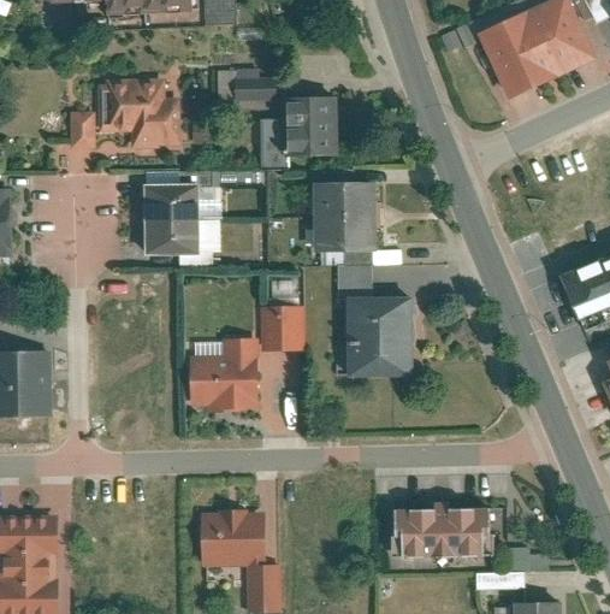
[(599,58),(573,0),(544,0),(478,30),(508,98),(599,58)]
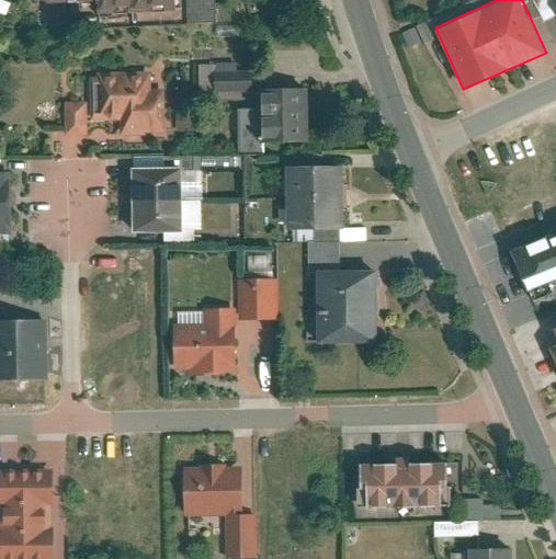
[(555,0),(535,0),(555,44),(555,0)]
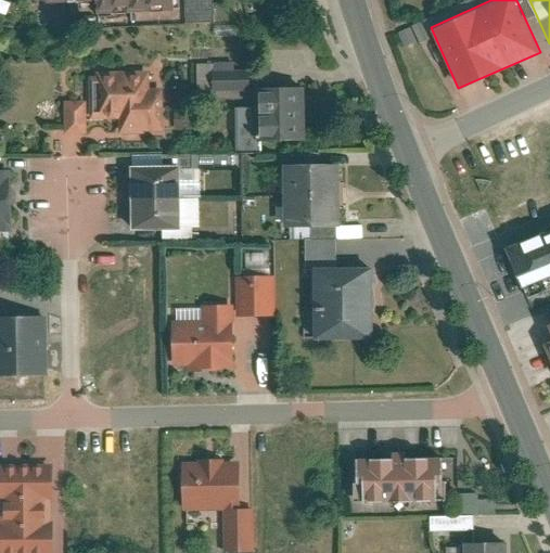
[(89,77),(89,118),(118,118),(119,133),(163,132),(162,89),(149,89),(149,71),(94,72),(94,77),(89,77)]
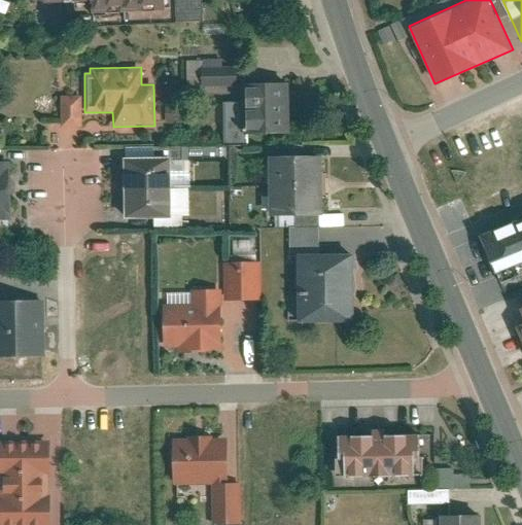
[(238,85),(238,70),(202,70),(202,84),(238,85)]
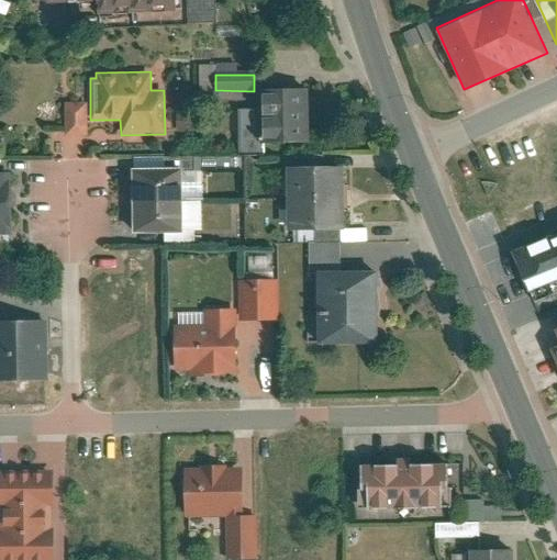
[(262,142),(311,143),(311,88),(262,87),(262,142)]
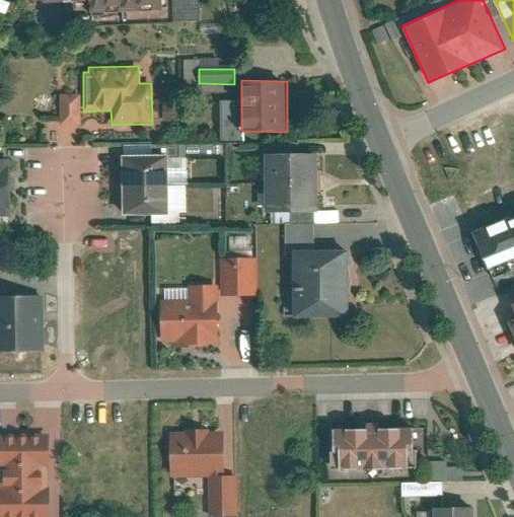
[(80,124),(80,93),(58,94),(58,125),(80,124)]
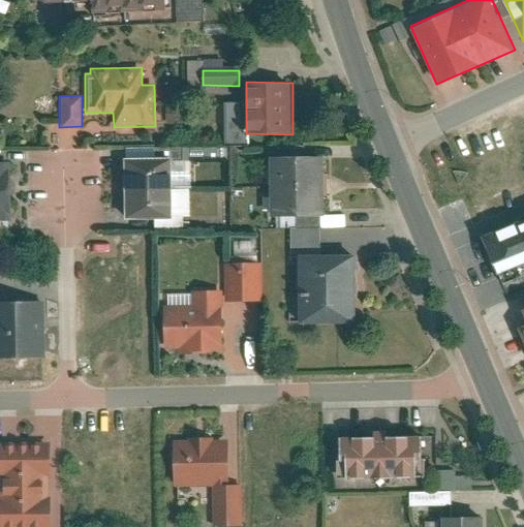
[(170,158),(122,160),(125,224),(172,222),(170,158)]
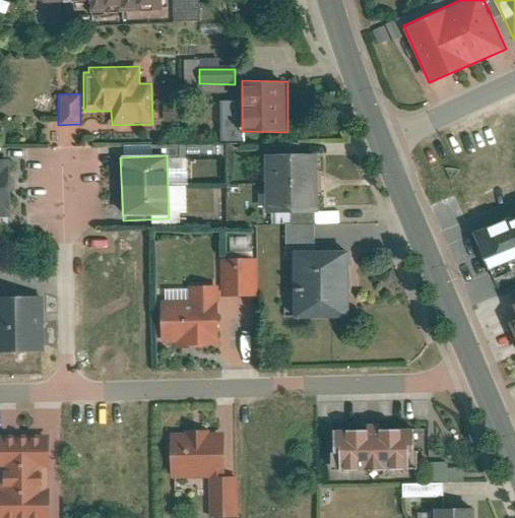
[(315,157),(263,159),(266,217),(318,215),(315,157)]
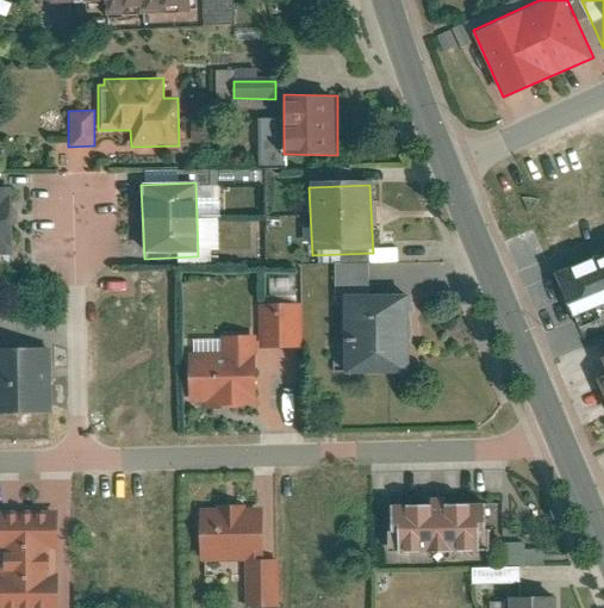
[(10,193),(0,193),(0,264),(10,264),(10,193)]
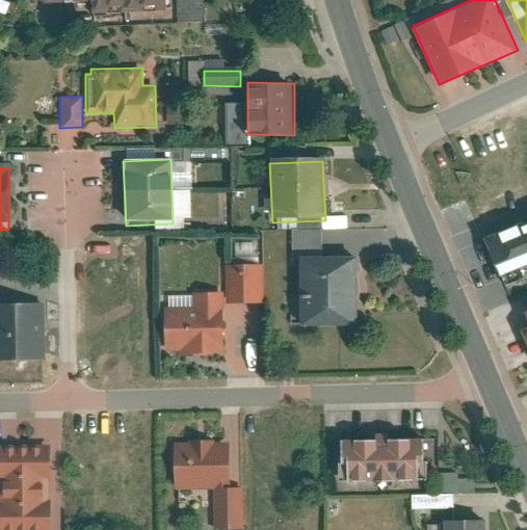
[(526,219),(489,235),(508,284),(526,275),(526,219)]
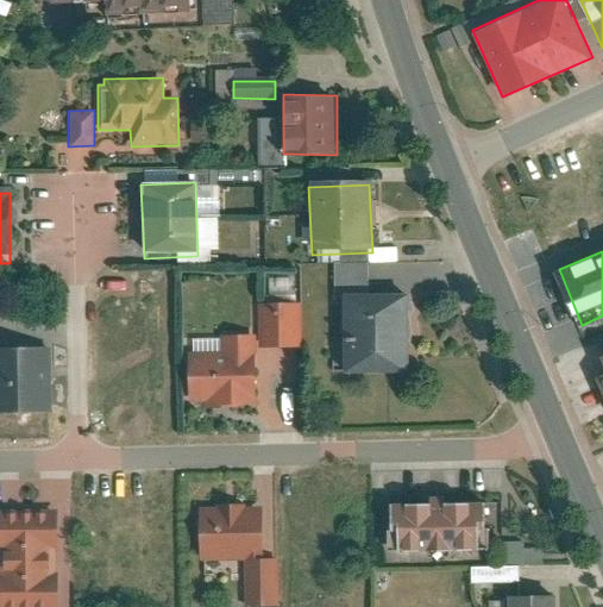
[(408,379),(407,298),(344,298),(345,380),(408,379)]
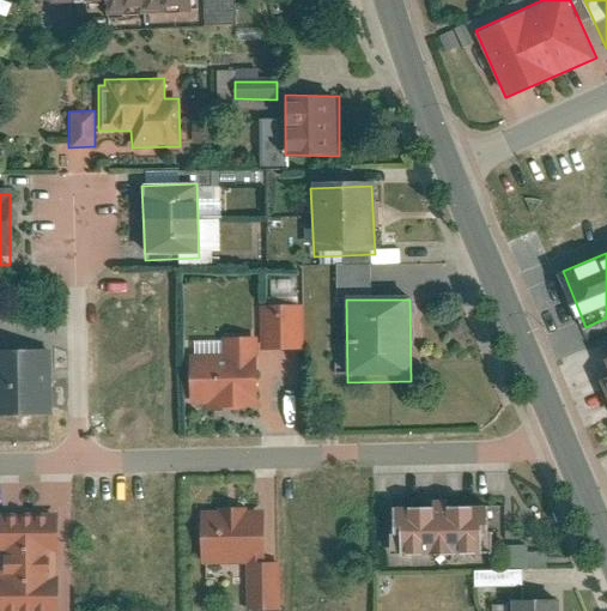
[(302,306),(259,307),(259,349),(303,348),(302,306)]
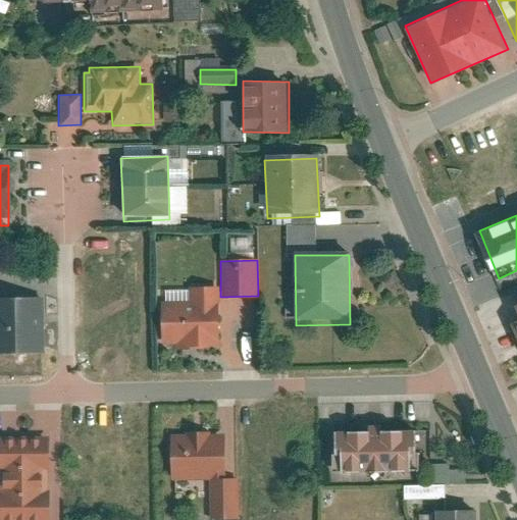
[(219,343),(218,284),(188,286),(188,301),(163,302),(164,344),(219,343)]
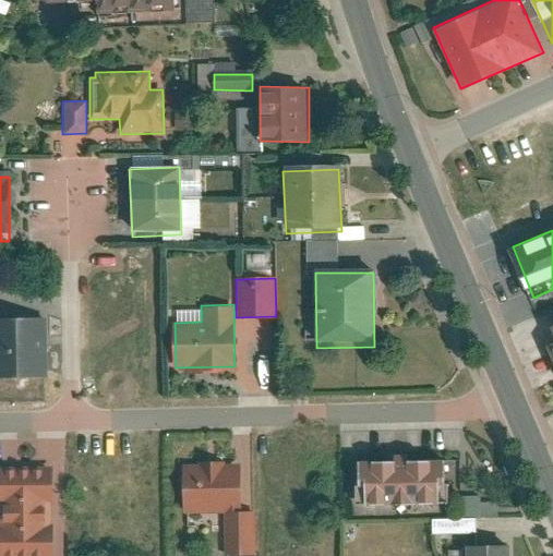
[(43,323),(0,324),(0,387),(45,386),(43,323)]
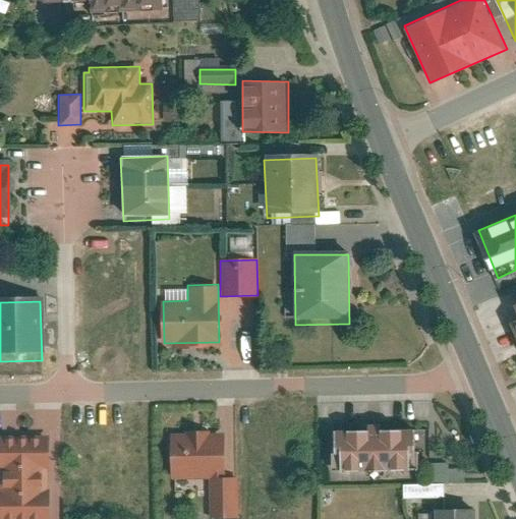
[(417,427),(334,429),(335,455),(341,454),(341,470),(413,468),(413,451),(418,451),(417,427)]
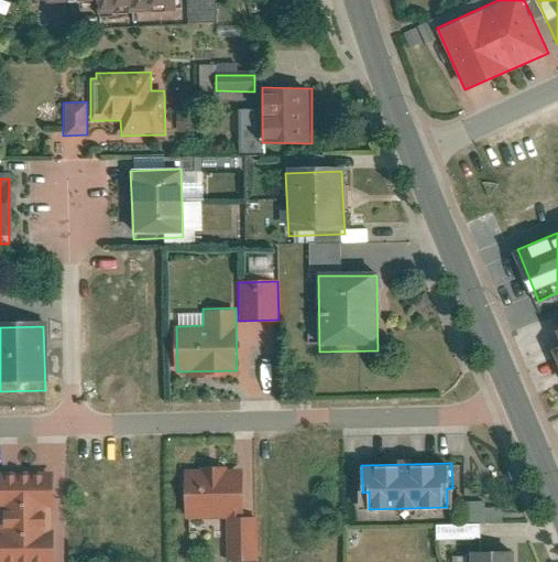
[(182,472),(184,518),(241,516),(240,469),(182,472)]
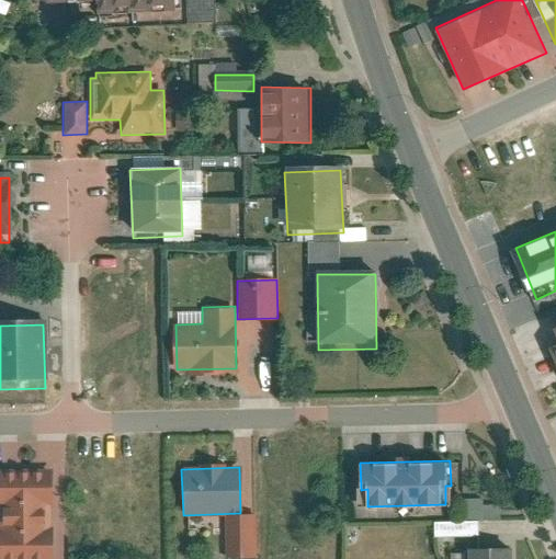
[(53,558),(54,469),(0,469),(0,558),(53,558)]
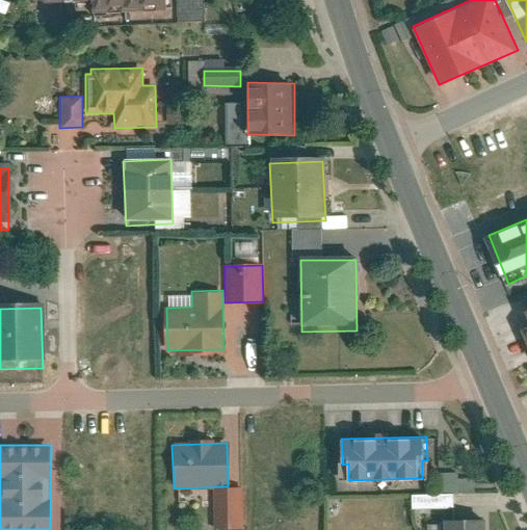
[(433,494),(468,494),(468,480),(451,480),(451,475),(433,475),(433,494)]
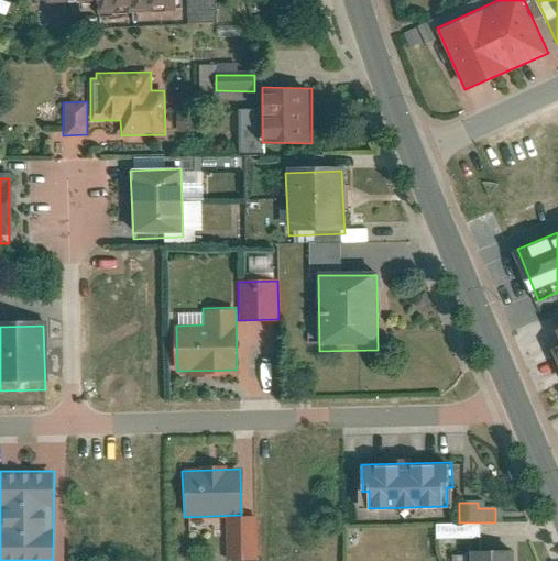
[(258,559),(256,517),(225,518),(226,560),(258,559)]
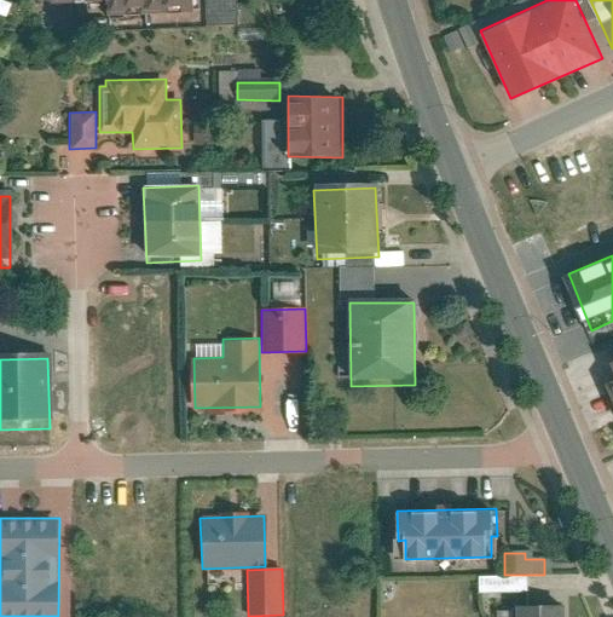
[(566,616),(566,605),(518,606),(518,616),(566,616)]
